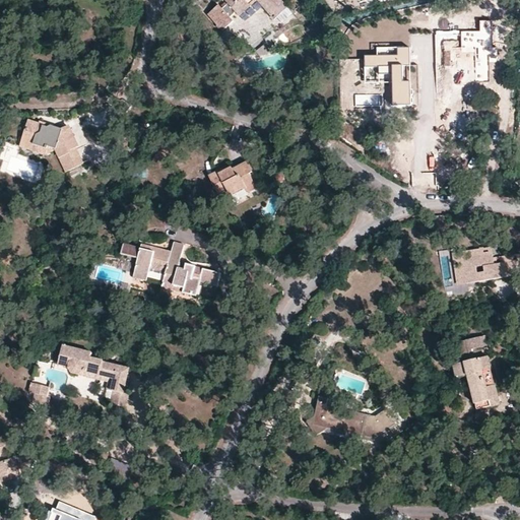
[(239,15),(256,0),(262,0),(277,16),(287,8),(280,0),(224,0),(228,3),(221,8),(218,4),(208,13),(221,29),(233,21),(230,16),(235,11),(239,15)]
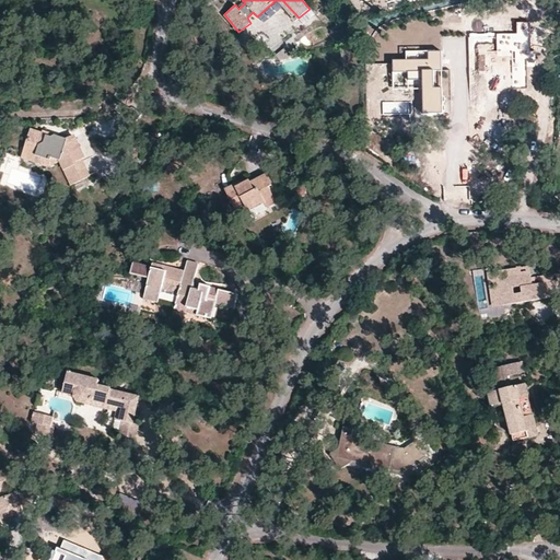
[(282,0),(277,0),(295,21),(299,18),(282,0)]
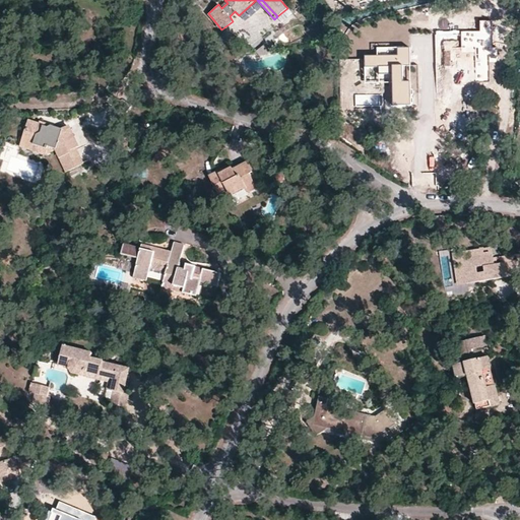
[(287,8),(277,16),(281,22),(291,13),(287,8)]
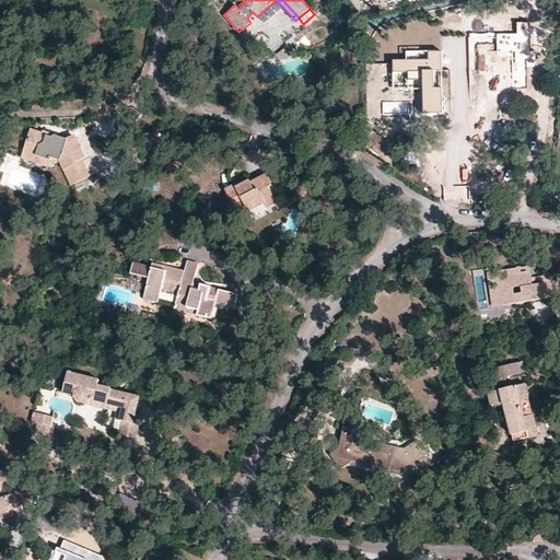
[(533,22),(518,23),(520,35),(494,37),(496,53),(509,51),(512,92),(529,90),(527,61),(536,61),(533,22)]
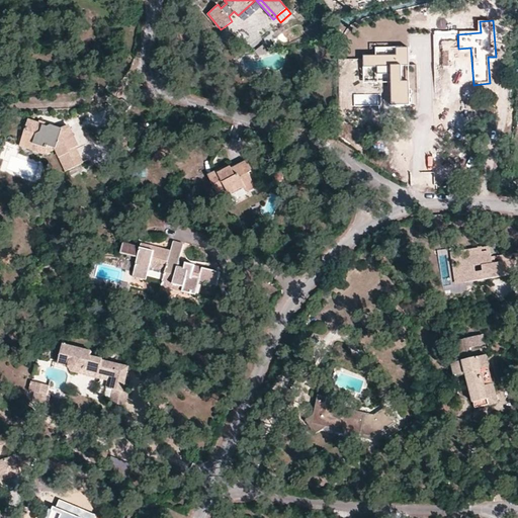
[(390,103),(409,103),(409,83),(402,83),(401,63),(410,63),(405,49),(380,49),(380,57),(365,57),(365,67),(376,67),(376,77),(389,77),(390,103)]
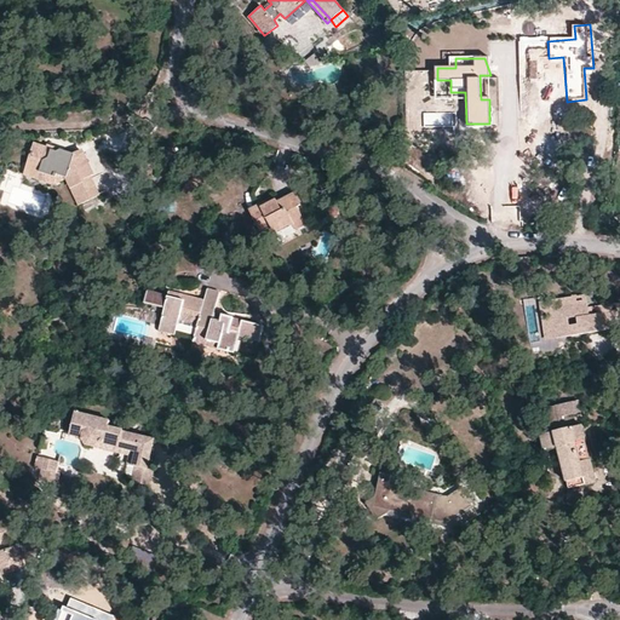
[(34,145),(28,164),(39,167),(38,172),(52,177),(53,173),(65,178),(78,204),(97,195),(90,178),(92,176),(81,151),(75,154),(61,150),(56,151),(34,145)]
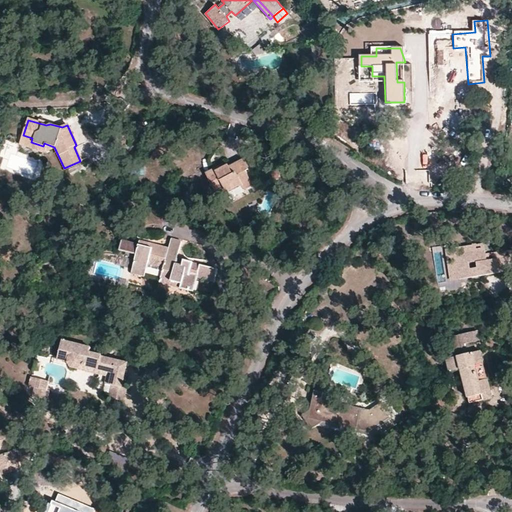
[(32,138),(23,135),(20,145),(43,152),(54,147),(44,143),(43,146),(31,142),(32,138)]
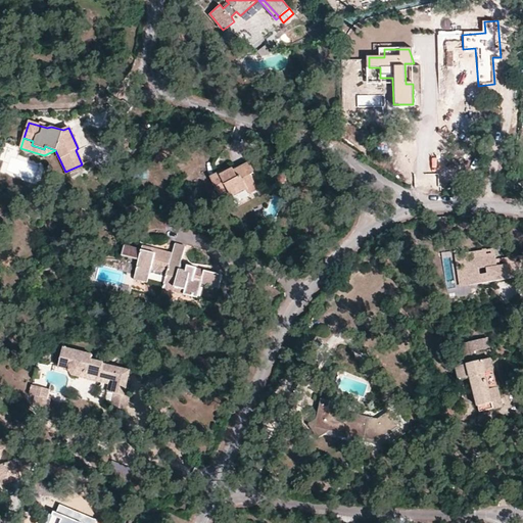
[(230,197),(245,190),(254,185),(249,174),(252,173),(247,162),(233,170),(232,168),(219,174),(218,172),(208,177),(220,197),(228,193),(230,197)]
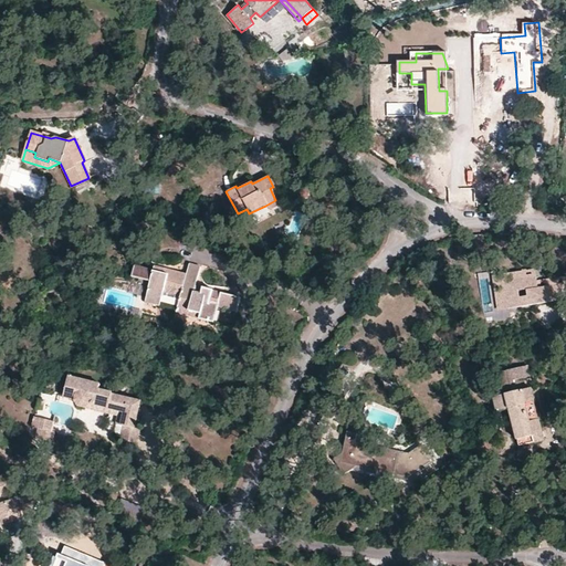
[(275,200),(265,206),(268,210),(279,205),(275,200)]
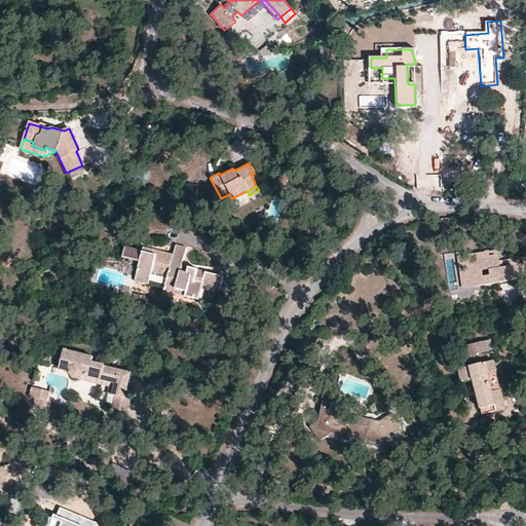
[(179,271),(181,266),(185,247),(176,245),(172,257),(143,250),(142,253),(139,263),(135,277),(148,280),(151,269),(166,273),(163,287),(185,292),(184,297),(196,300),(201,286),(219,290),(222,277),(203,273),(201,277),(194,275),(196,271),(196,270),(186,267),(184,273),(179,271)]
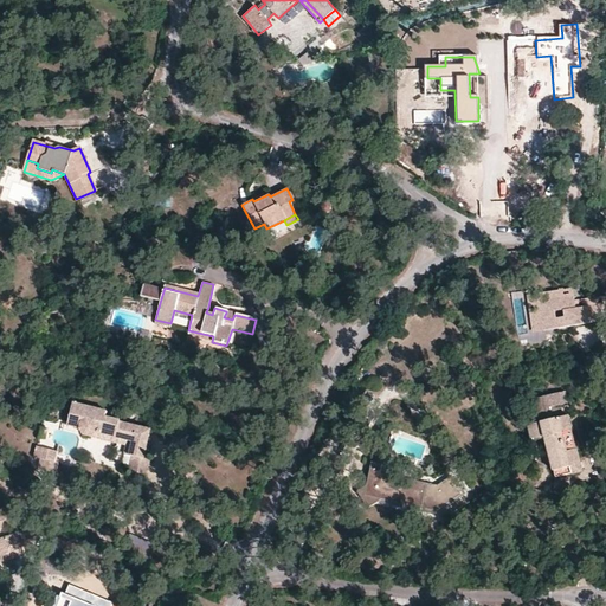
[(160,303),(163,291),(143,287),(140,297),(160,303)]
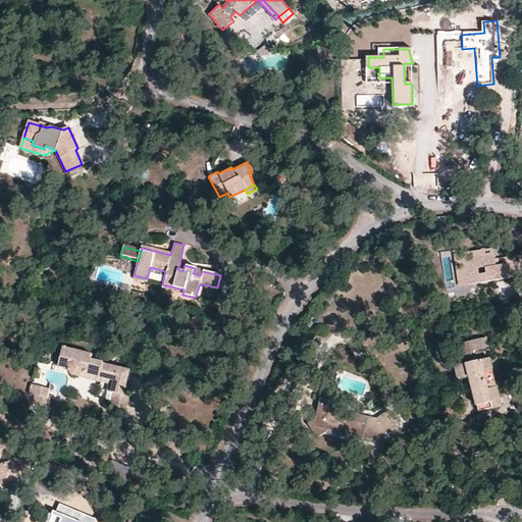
[(458,284),(466,283),(462,259),(492,255),(490,247),(454,253),(458,284)]
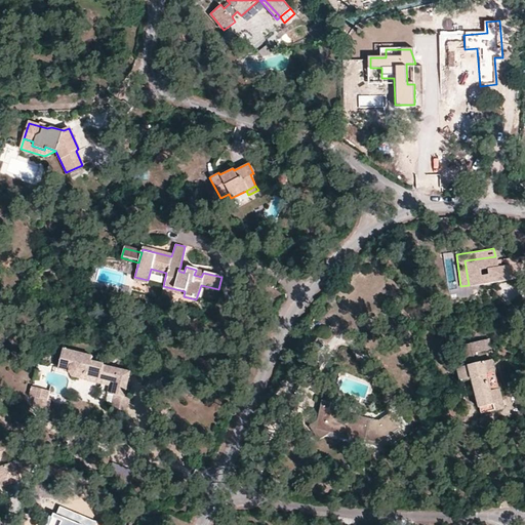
[(521,277),(524,276),(524,254),(495,259),(496,267),(519,264),(521,277)]
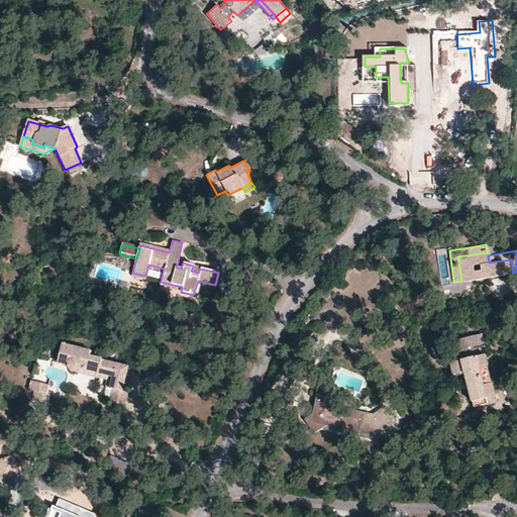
[(495,276),(513,273),(511,260),(489,263),(488,255),(488,252),(457,256),(461,281),(495,276)]
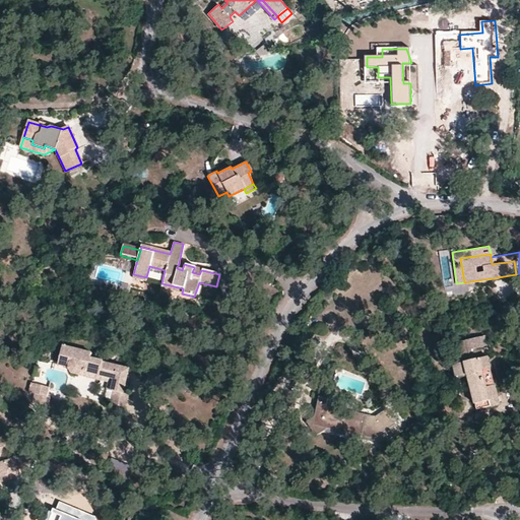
[(20,276),(16,273),(11,281),(16,283),(20,276)]
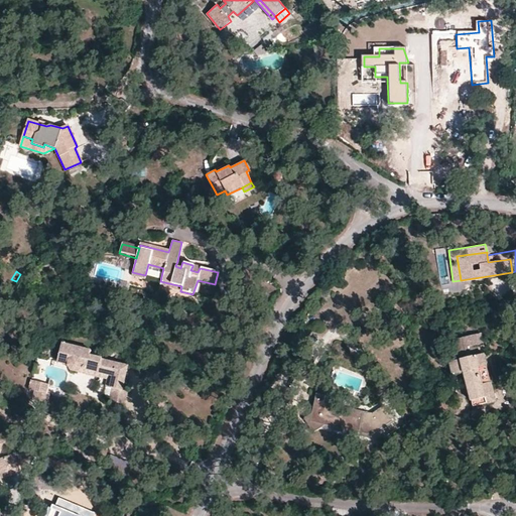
[(159,285),(180,291),(181,286),(160,281),(159,285)]
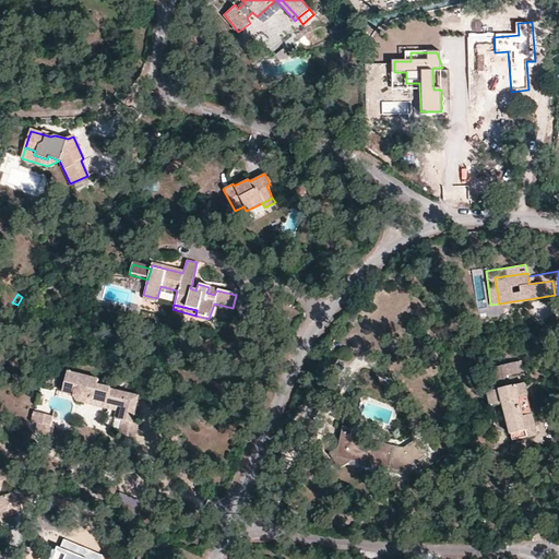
[(492,368),(495,378),(506,376),(522,371),(520,361),(492,368)]
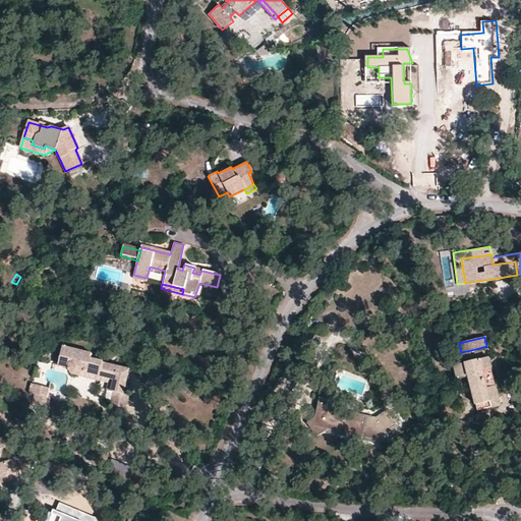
[(194,352),(189,346),(185,349),(189,355),(194,352)]
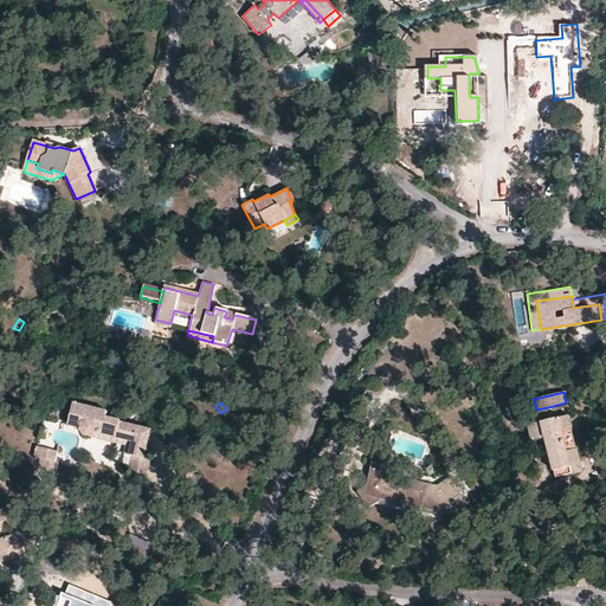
[(82,436),(89,438),(96,433),(130,442),(128,456),(130,456),(127,471),(144,476),(148,461),(142,458),(147,436),(134,432),(135,427),(118,423),(118,420),(104,418),(105,412),(71,404),(66,426),(78,430),(82,436)]
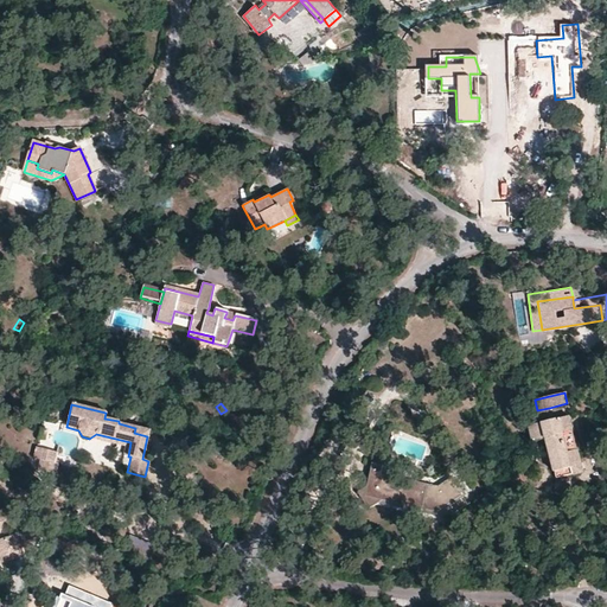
[(549,408),(537,410),(540,422),(551,420),(549,408)]
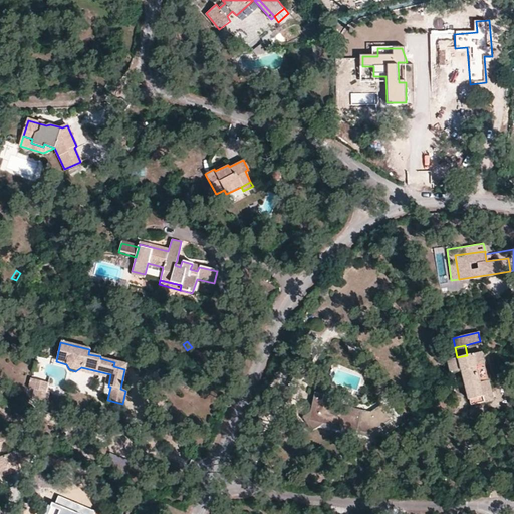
[(467,355),(457,357),(447,360),(450,374),(461,371),(470,405),(492,399),(480,352),(467,355)]
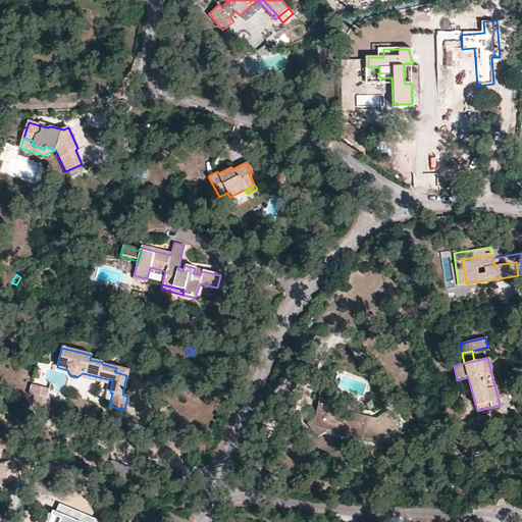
[(83,373),(76,377),(106,384),(105,390),(110,393),(112,380),(83,373)]
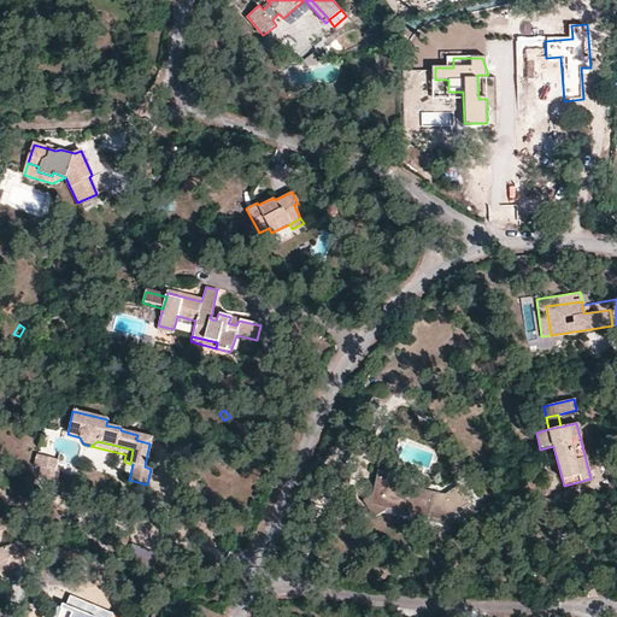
[(57,471),(56,470),(45,468),(47,458),(35,456),(33,466),(41,469),(40,479),(54,483),(57,471)]
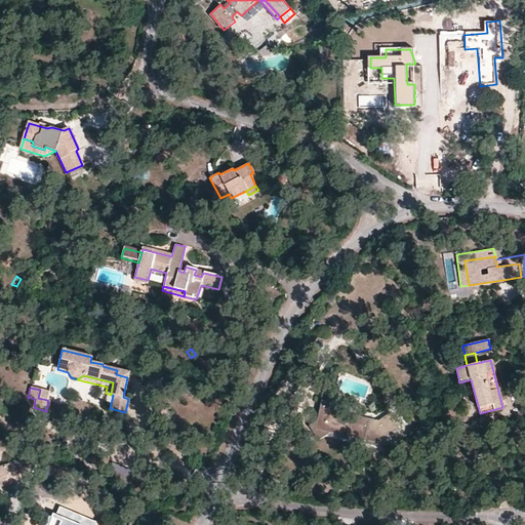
[(38,398),(47,400),(48,392),(40,390),(38,398)]
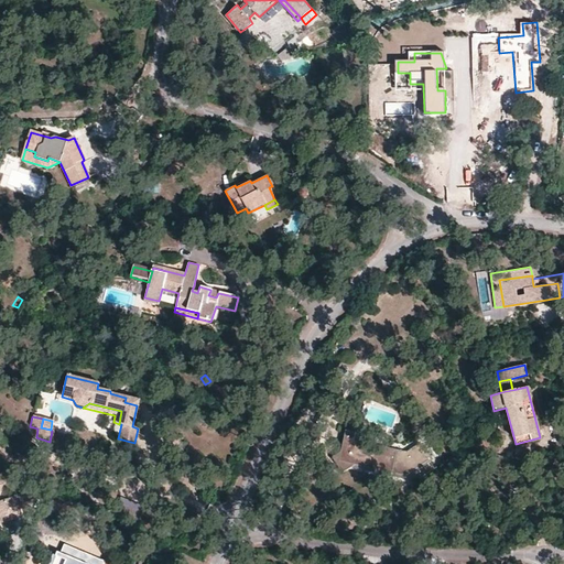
[(345,432),(340,452),(338,464),(350,466),(402,477),(429,459),(419,444),(405,452),(354,441),(355,433),(345,432)]
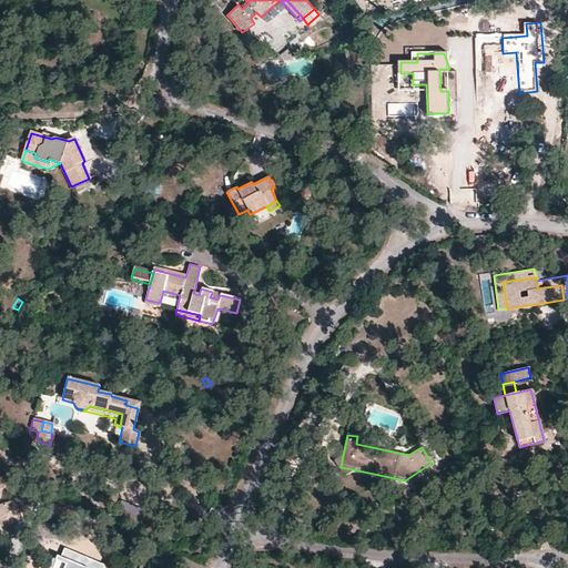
[(341,467),(343,455),(333,460),(343,476),(353,469),(341,467)]
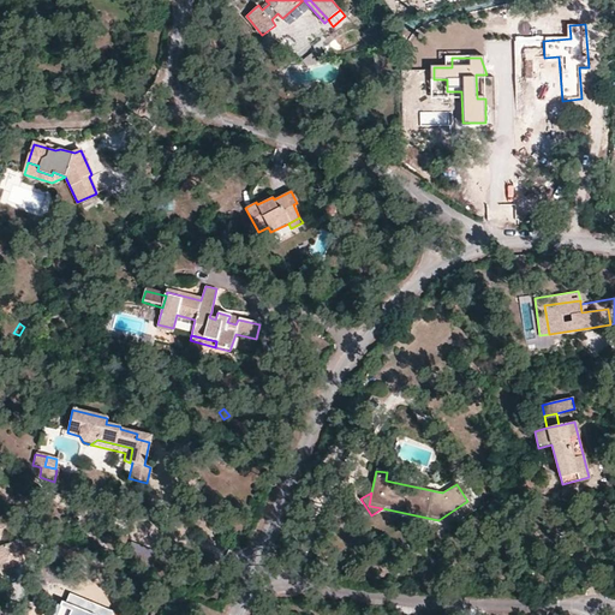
[(0,563),(1,569),(22,563),(16,544),(0,547),(0,533),(3,529),(0,527),(0,563)]
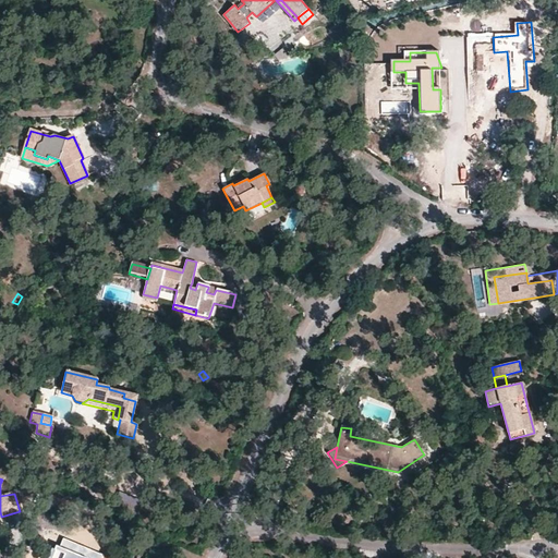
[(120,494),(118,504),(141,510),(143,500),(120,494)]
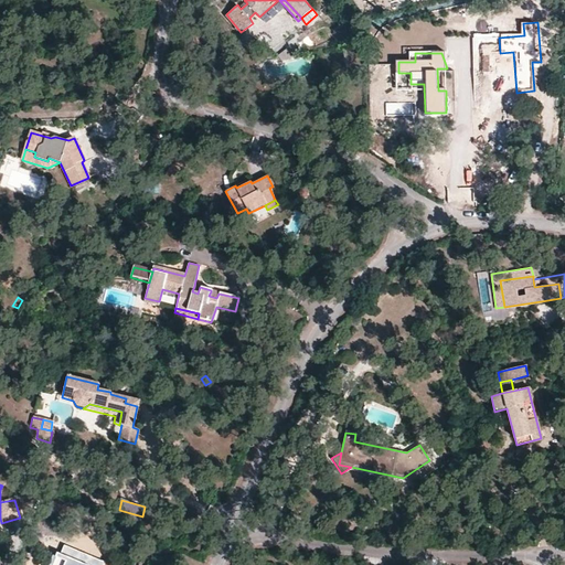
[(103,564),(105,562),(65,546),(57,564),(103,564)]
